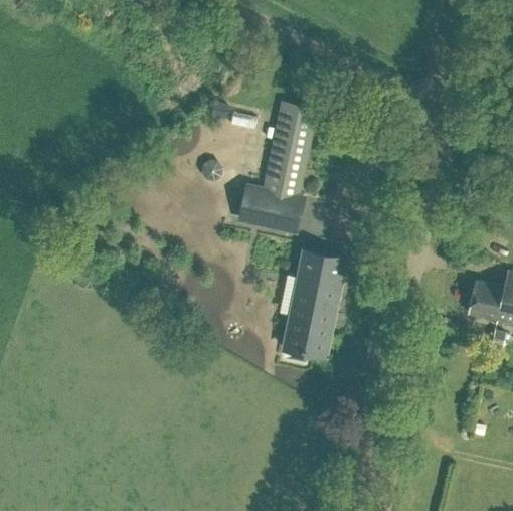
[(305,197),(300,196),(317,110),(281,103),(264,189),(244,185),(236,224),(297,236),(305,197)]
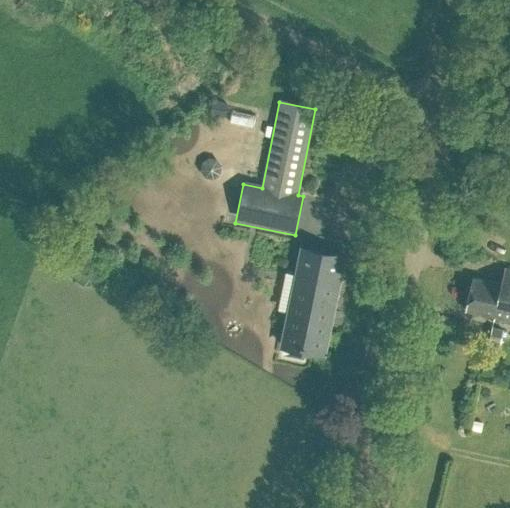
[(211,108),(210,116),(223,119),(224,111),(211,108)]
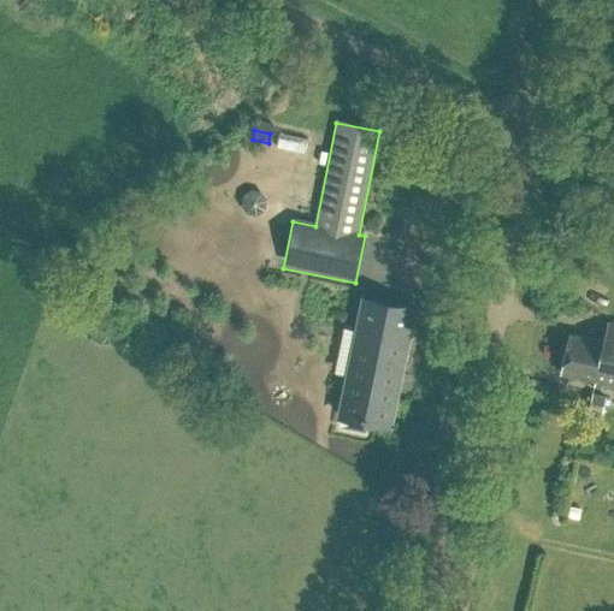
[(312,152),(313,131),(285,130),(284,150),(312,152)]
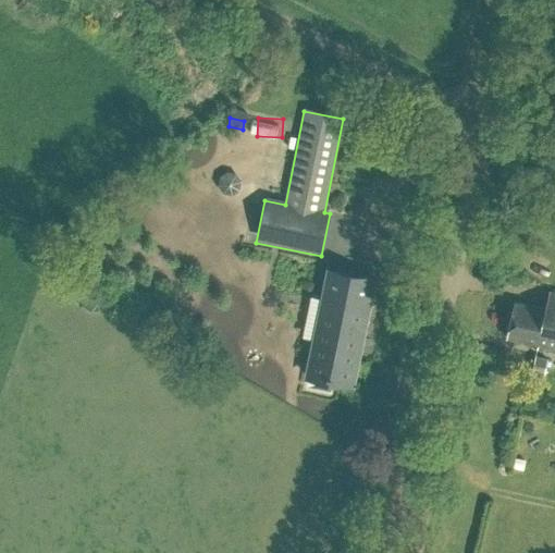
[(237,172),(226,186),(238,196),(249,182),(237,172)]
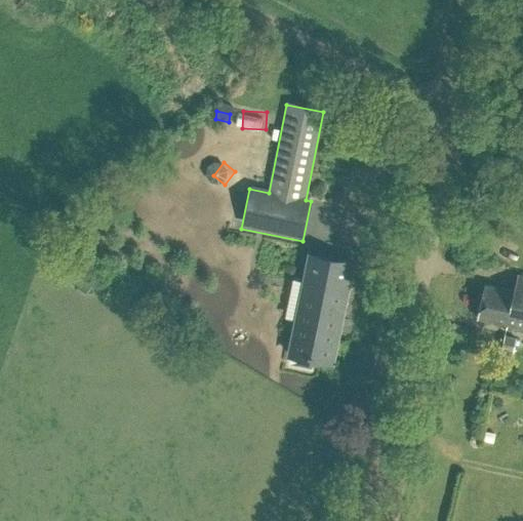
[(309,255),(287,358),(331,366),(352,265),(309,255)]
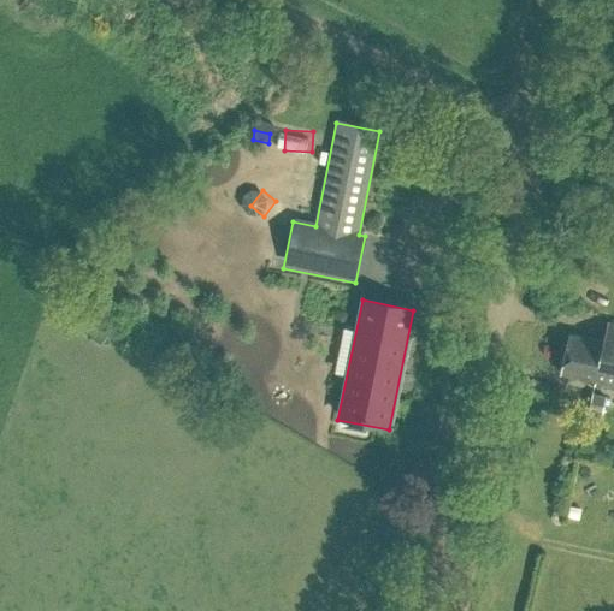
[(613,393),(613,327),(606,326),(602,344),(568,337),(559,378),(594,385),(592,390),(613,393)]
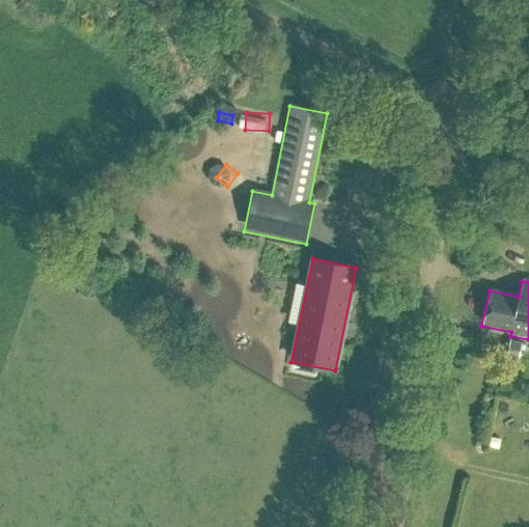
[(518,359),(521,345),(509,343),(506,357),(518,359)]
